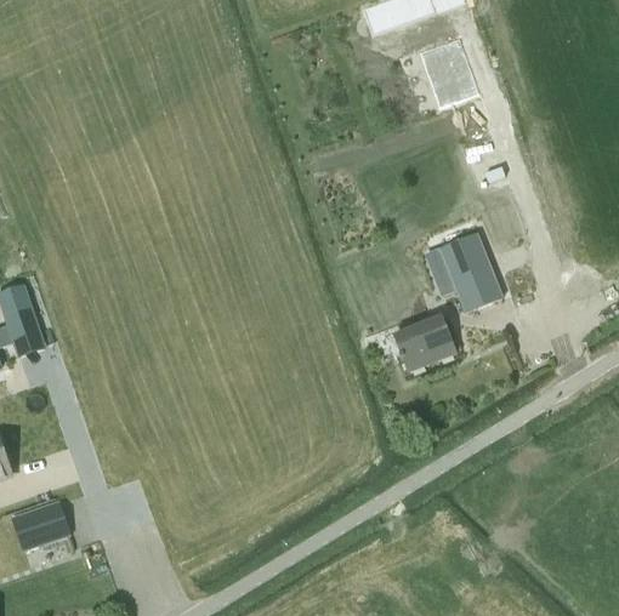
[(379,0),(363,6),(373,34),(466,0),(379,0)]
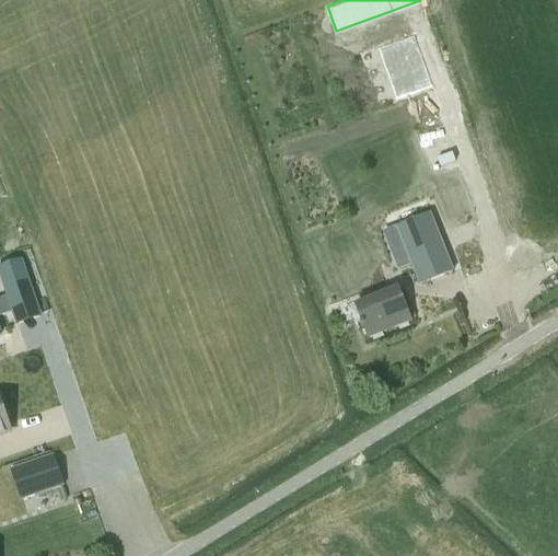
[(402,37),(380,45),(397,95),(421,87),(426,85),(432,82),(415,33),(405,36),(402,37)]
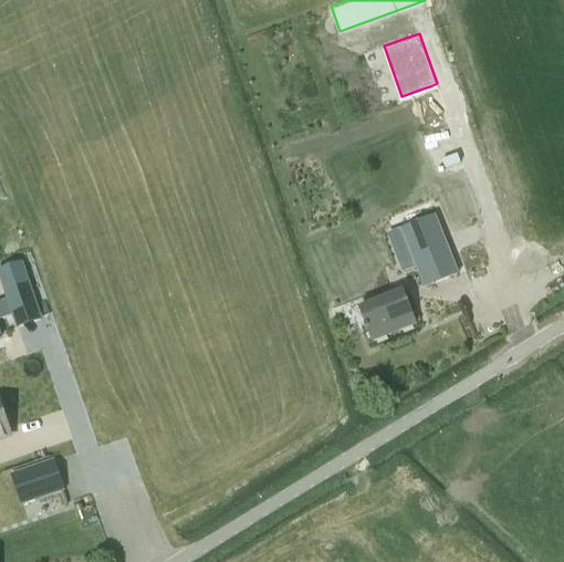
[(436,212),(403,226),(418,264),(426,283),(459,270),(436,212)]
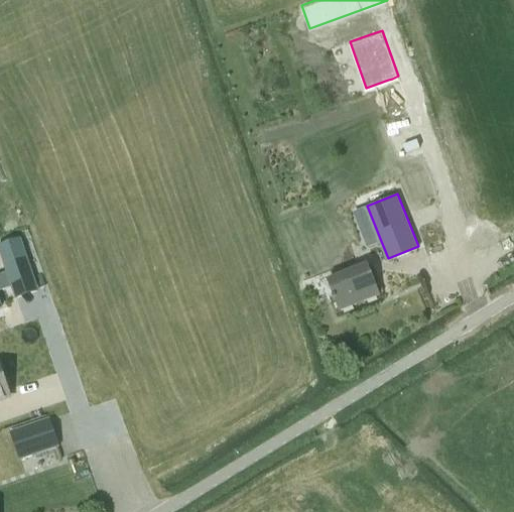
[(21,238),(0,245),(10,276),(31,269),(21,238)]
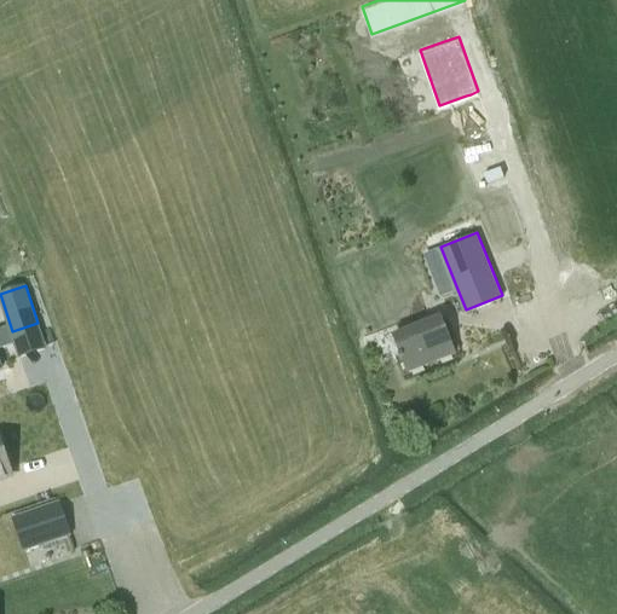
[(442,314),(395,332),(409,369),(456,351),(442,314)]
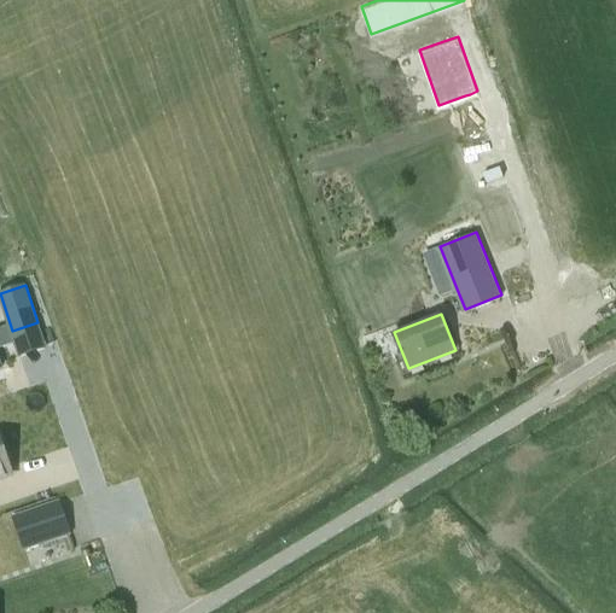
[(0,476),(12,472),(0,435),(0,476)]
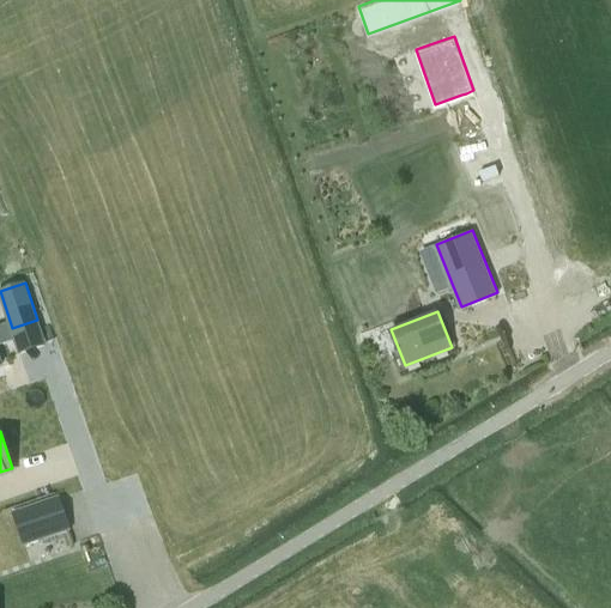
[(60,494),(14,510),(24,542),(25,542),(49,534),(71,527),(60,494)]
